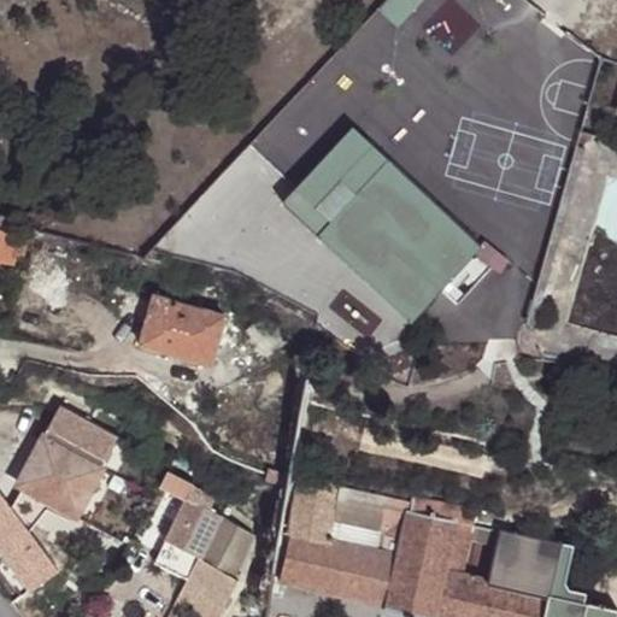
[(387,0),(378,9),(398,25),(422,0),(387,0)]
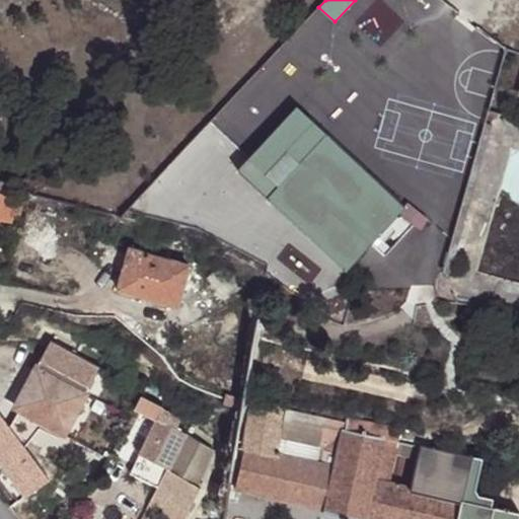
[(297,106),(237,168),(346,271),(370,242),(383,256),(413,226),(419,230),(427,219),(408,204),(404,207),(297,106)]
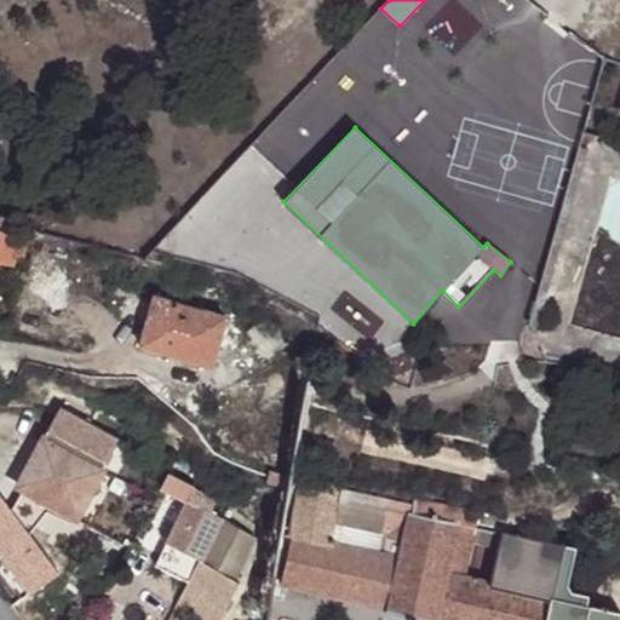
[(15,259),(24,260),(30,239),(0,231),(0,270),(12,274),(15,259)]
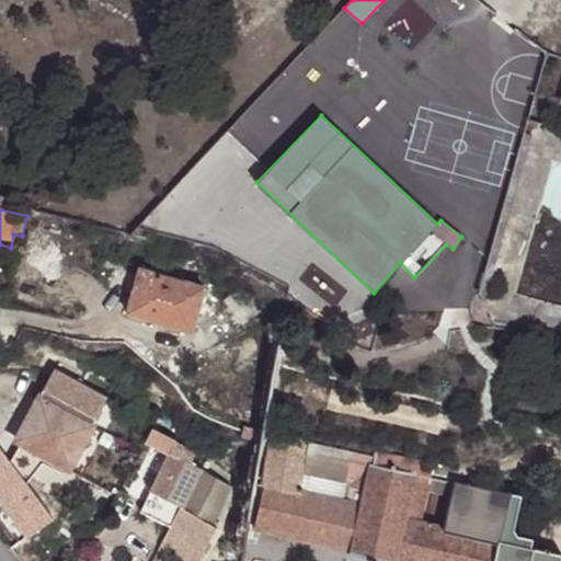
[(186,336),(199,295),(136,273),(123,316),(186,336)]
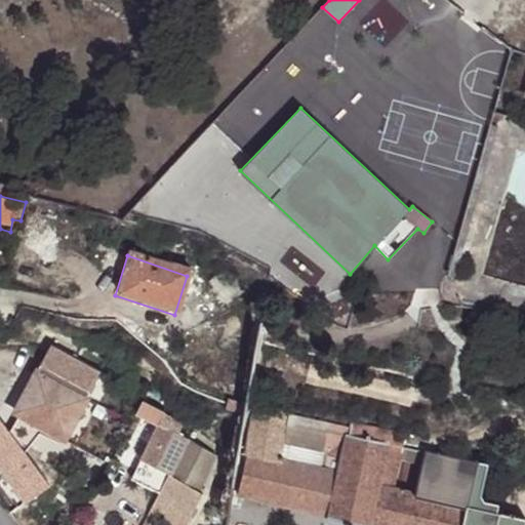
[(59,385),(85,399),(108,358),(82,345),(76,358),(49,342),(35,370),(59,385)]
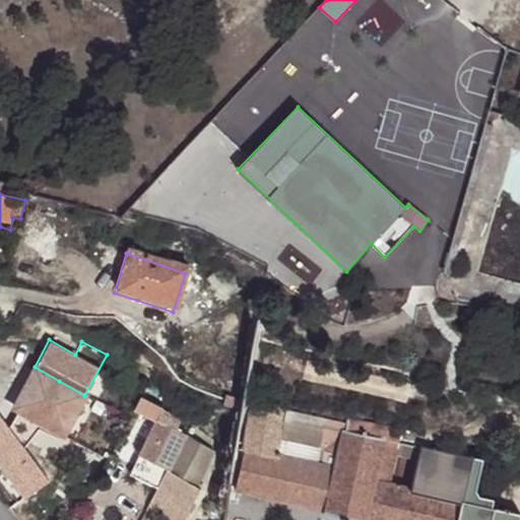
[(61,434),(84,395),(59,381),(35,367),(12,405),(61,434)]
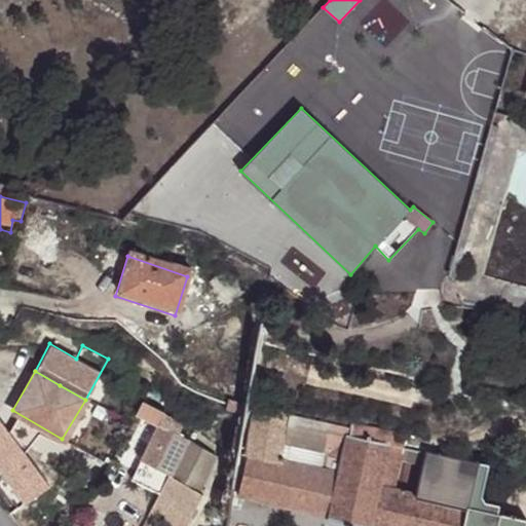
[(225,410),(242,414),(245,405),(226,401),(225,410)]
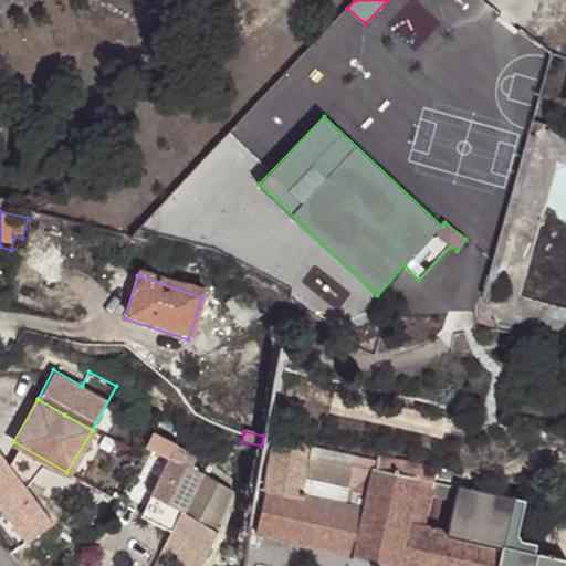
[(180,513),(181,514),(203,479),(194,472),(200,463),(152,433),(143,447),(170,464),(139,515),(168,533),(180,513)]
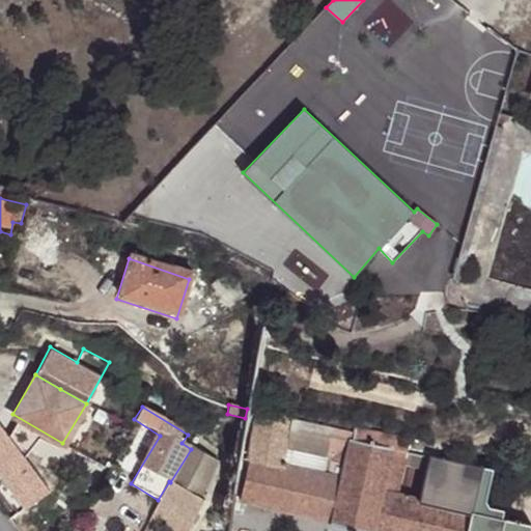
[(246,457),(249,458),(250,455),(282,464),(285,449),(291,416),(253,409),(246,457)]
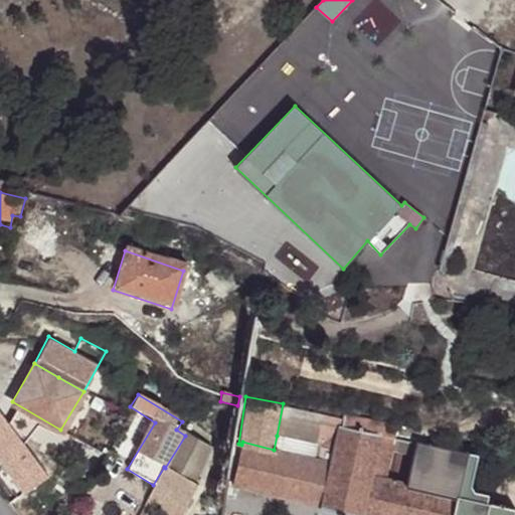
[(362,404),(348,400),(346,407),(360,411),(362,404)]
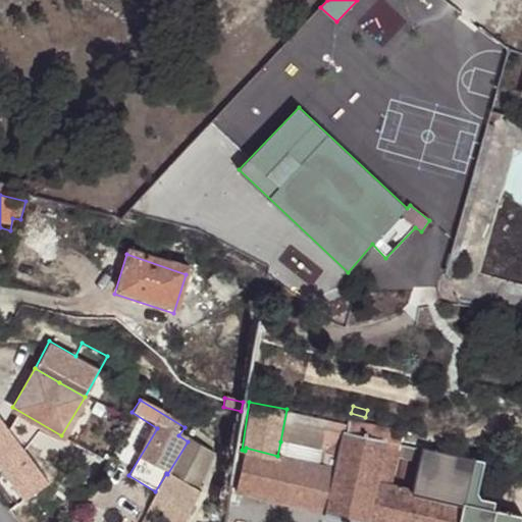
[(246,448),(245,451),(236,490),(325,513),(347,424),(346,421),(286,409),(280,441),(313,449),(323,451),(321,461),(321,465),(315,464),(310,463),(277,456),(246,448)]
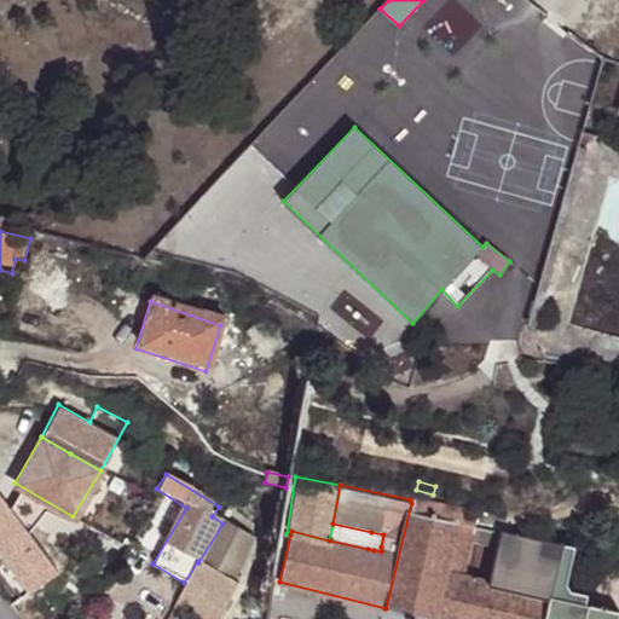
[(410,499),(411,503),(458,515),(458,520),(472,524),(474,510),(412,495),(410,499)]
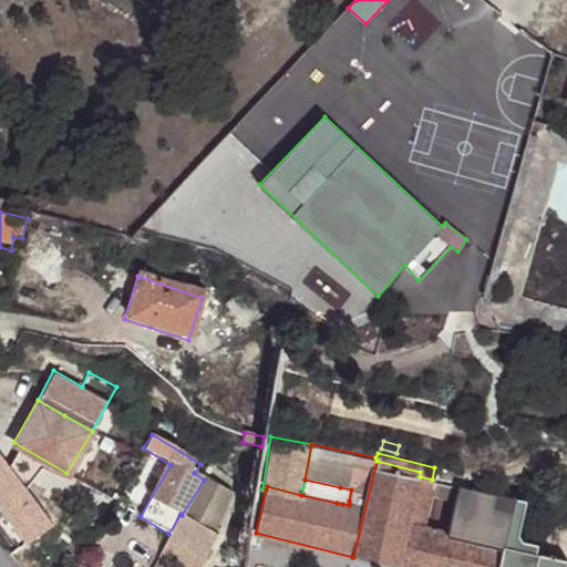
[(378,566),(398,566),(420,476),(420,472),(377,461),(353,557),(351,562),(378,566)]
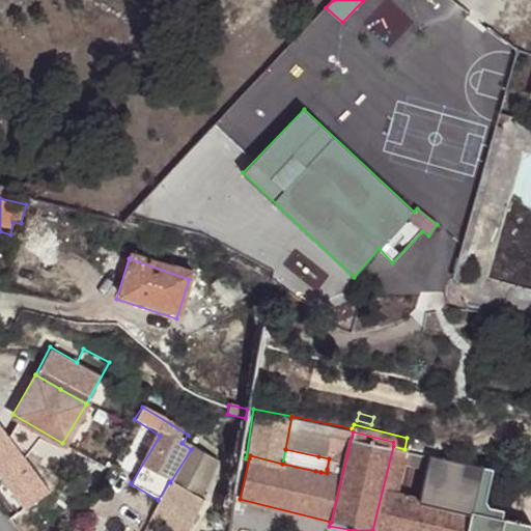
[(372,530),(374,530),(468,530),(473,512),(481,468),(404,449),(393,446),(372,530)]
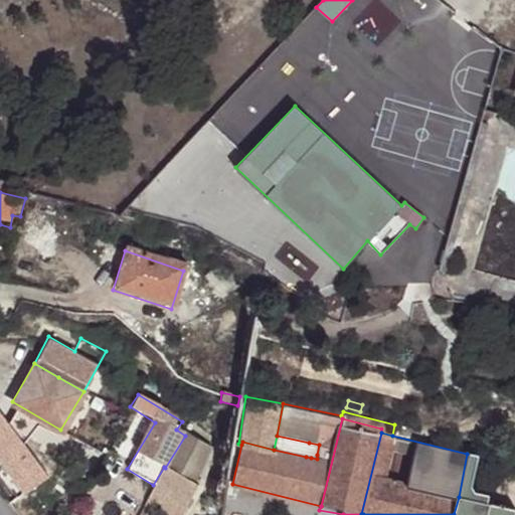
[(165,468),(164,467),(153,485),(142,504),(159,514),(171,514),(190,484),(210,451),(185,436),(165,468)]
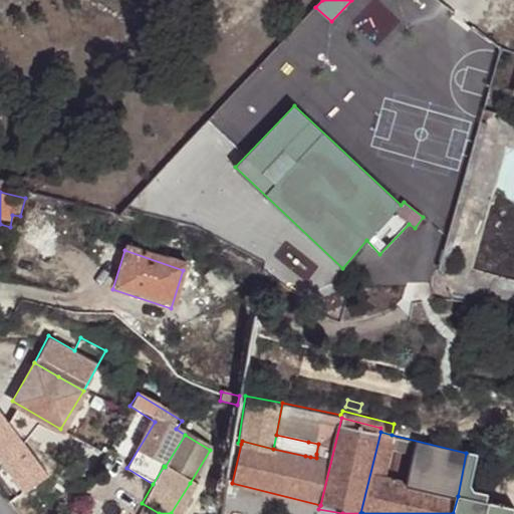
[(276,435),(273,449),(305,456),(308,442),(276,435)]
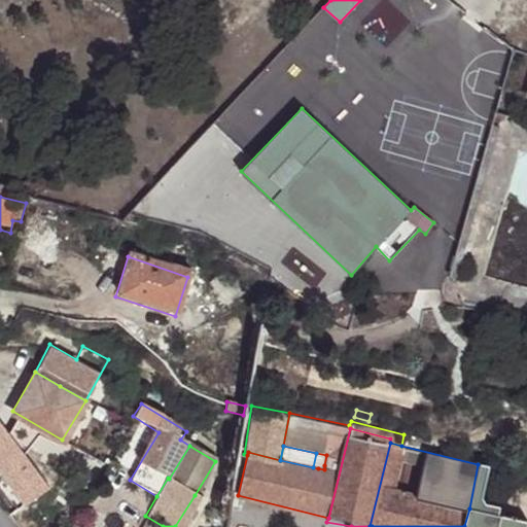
[(478,464),(469,508),(504,516),(505,508),(479,502),(486,465),(478,464)]
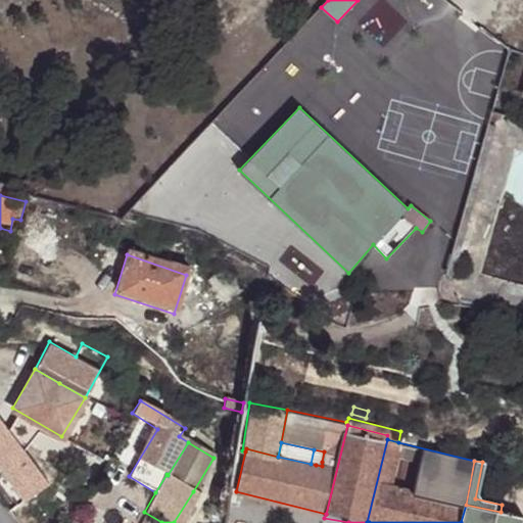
[(520,522),(522,518),(501,512),(466,505),(461,522),(520,522)]
